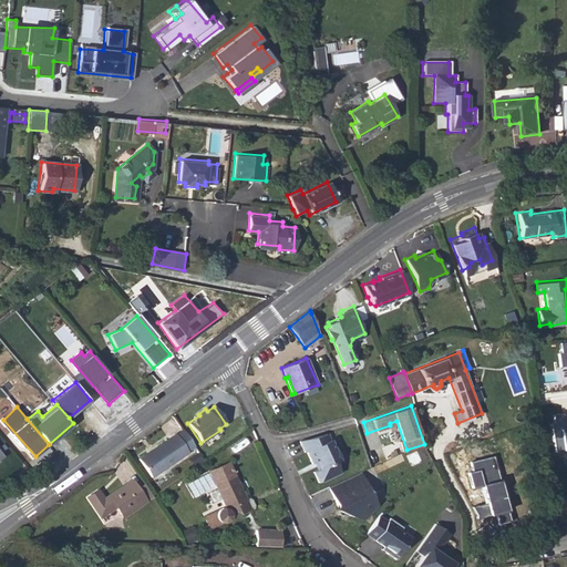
[(182,430),(175,434),(186,451),(193,446),(182,430)]
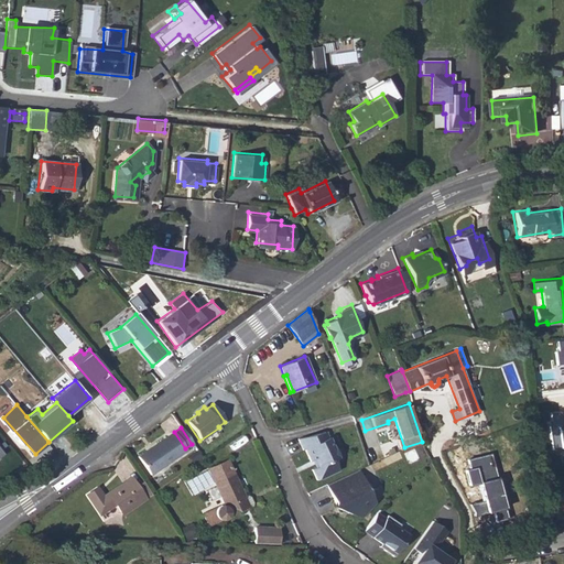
[(174,432),(173,431),(138,456),(150,475),(186,449),(185,448),(174,432)]
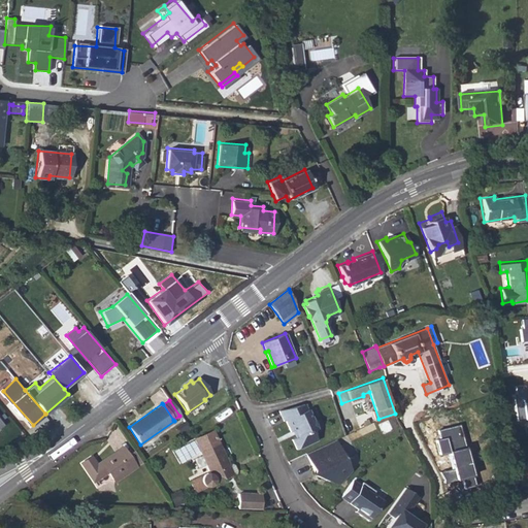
[(306,403),(279,409),(284,420),(287,419),(292,430),(296,428),(299,435),(293,438),(297,449),(317,439),(312,429),(318,427),(319,424),(316,419),(312,417),(306,403)]
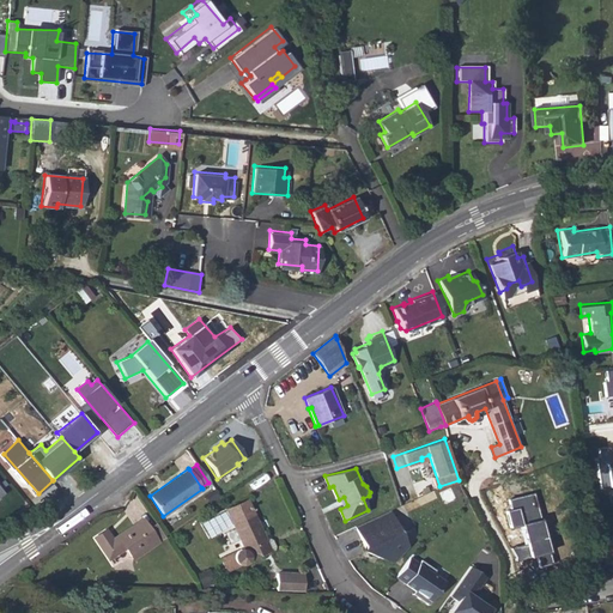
[(536,495),(511,501),(515,510),(510,511),(514,528),(525,527),(530,546),(516,550),(520,563),(536,558),(540,568),(556,564),(544,521),(536,495)]
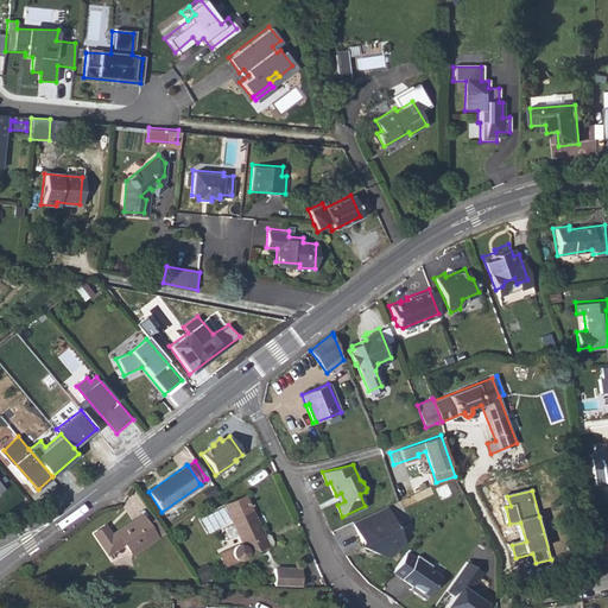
[(219,555),(223,567),(236,559),(238,559),(241,559),(244,558),(247,556),(248,555),(268,545),(272,544),(272,542),(268,531),(265,530),(261,531),(245,496),(225,506),(241,543),(239,544),(236,544),(235,544),(233,546),(232,548),(219,555)]
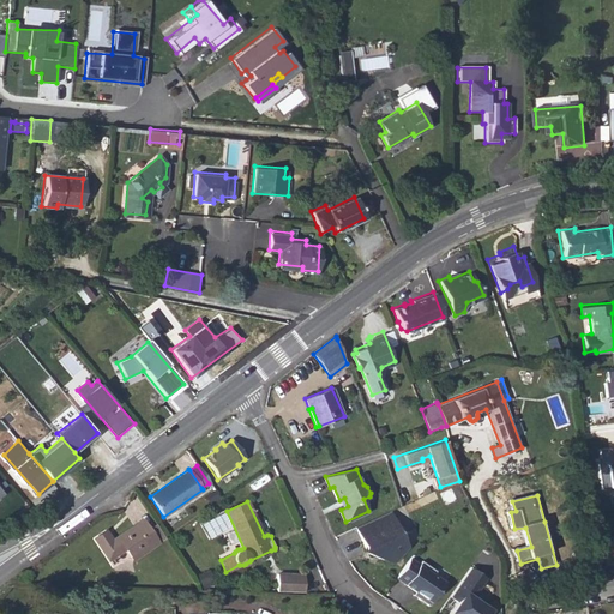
[(390,511),(355,527),(367,553),(384,559),(392,555),(401,555),(404,549),(398,535),(401,534),(390,511)]
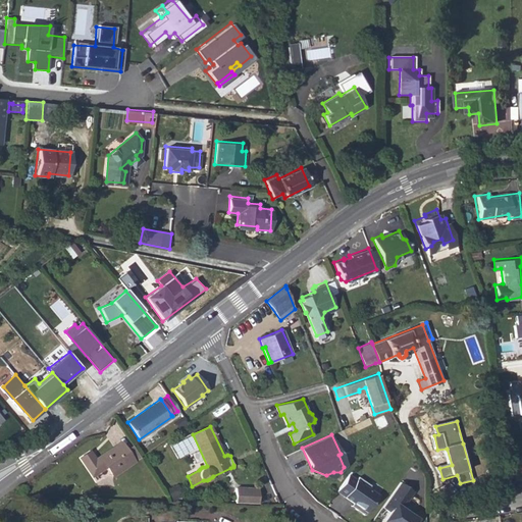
[(107,465),(112,474),(134,461),(121,442),(95,460),(90,451),(80,456),(91,474),(100,469),(107,465)]
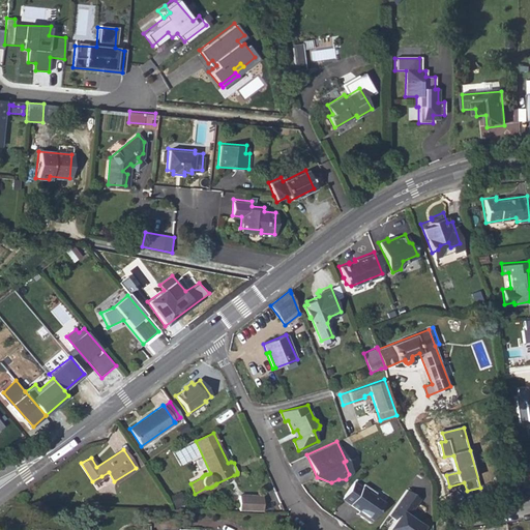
[(355,480),(343,498),(373,520),(385,502),(355,480)]
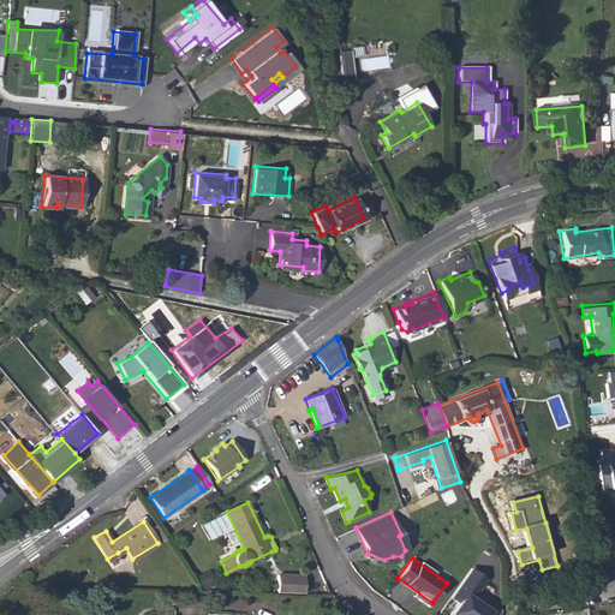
[(487,577),(472,566),(451,595),(459,601),(451,611),(455,614),(487,614),(493,608),(470,592),(475,585),(478,587),(487,577)]
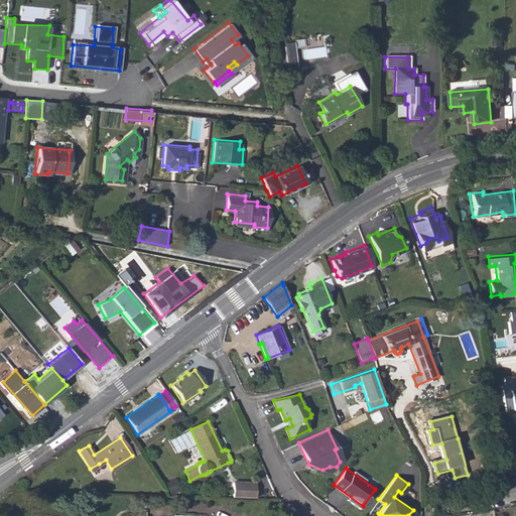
[(233,496),(255,497),(256,482),(234,482),(233,496)]
